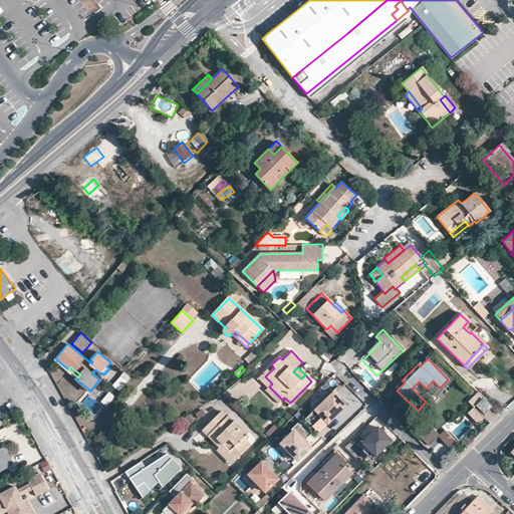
[(267,389),(265,391),(278,404),(282,400),(269,387),(272,383),(265,376),(269,372),(266,370),(257,378),(267,389)]
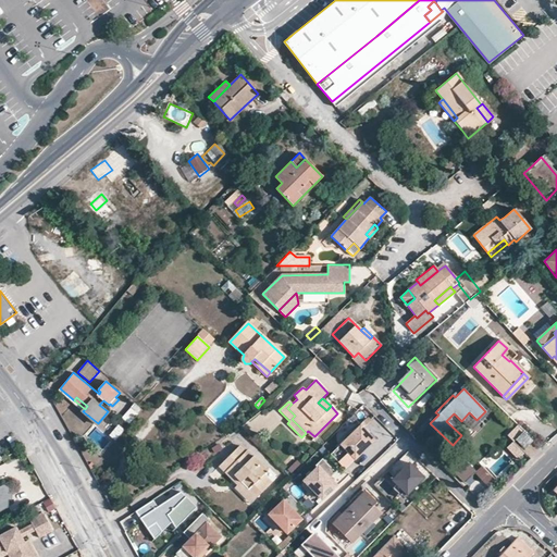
[(136,404),(134,403),(130,407),(133,409),(138,415),(143,409),(136,404)]
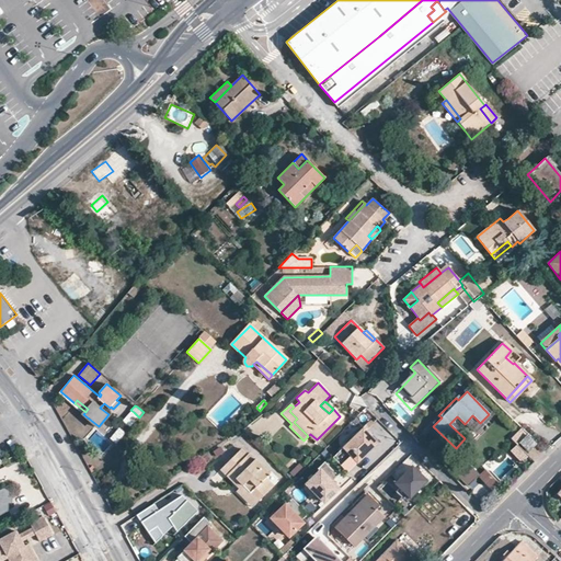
[(374,424),(362,412),(356,416),(353,421),(361,430),(364,433),(374,424)]
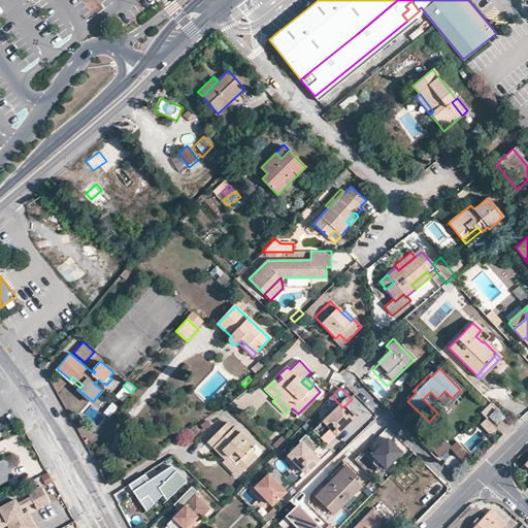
[(444,391),(437,399),(444,405),(452,398),(444,391)]
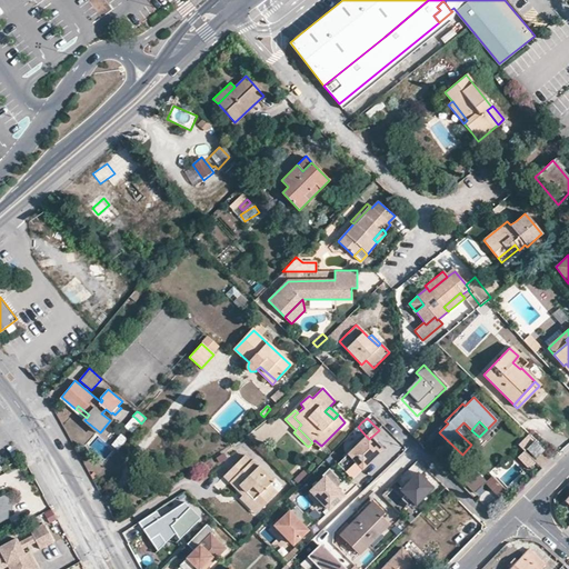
[(366,436),(351,450),(360,458),(359,460),(366,467),(381,451),(369,439),(366,436)]
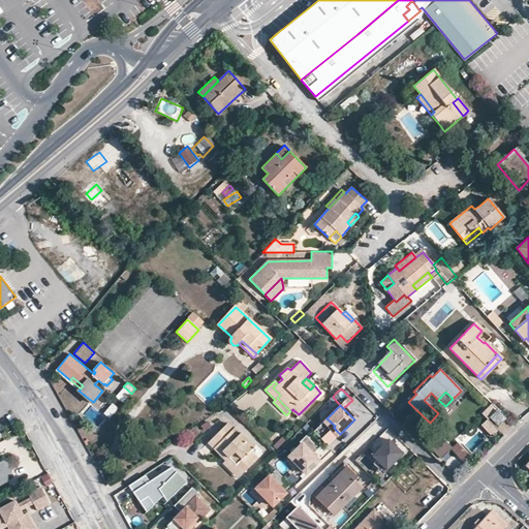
[(488,421),(488,419),(490,416),(493,414),(487,408),(481,414),(488,421)]
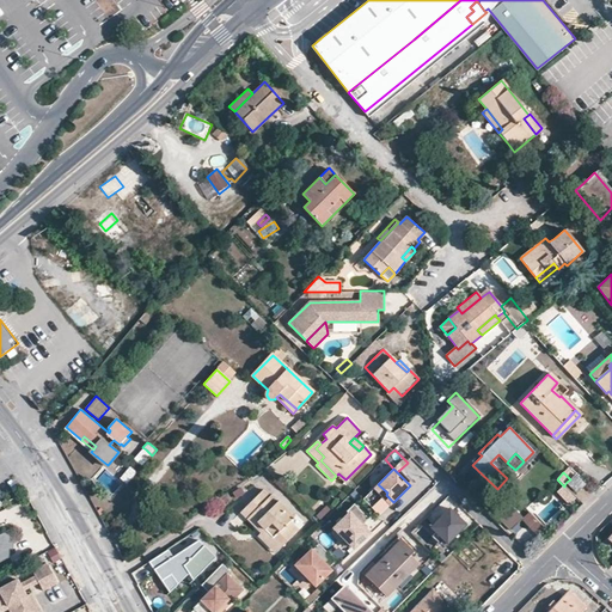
[(570,479),(567,482),(576,493),(583,485),(573,476),(570,479)]
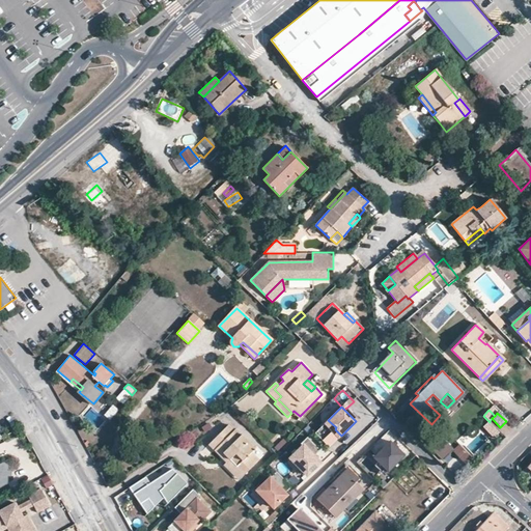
[(328,420),(324,424),(337,439),(341,436),(335,429),(336,427),(328,420)]
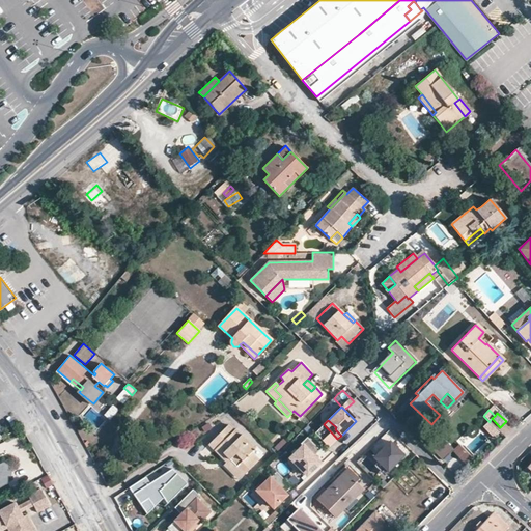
[(251,453),(255,449),(235,429),(234,431),(229,426),(210,445),(216,451),(219,449),(243,475),(257,460),(251,453)]
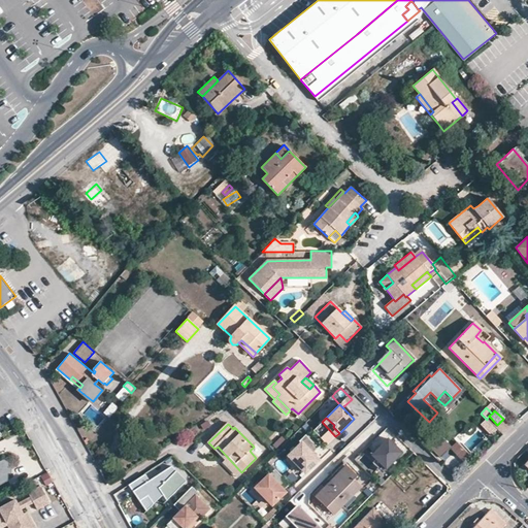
[(318,449),(305,435),(299,441),(302,443),(287,458),(304,476),(320,462),(311,453),(318,449)]
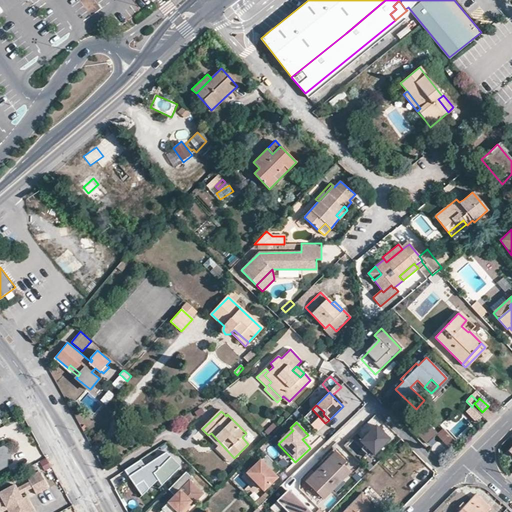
[(390,441),(376,426),(358,443),(373,458),(390,441)]
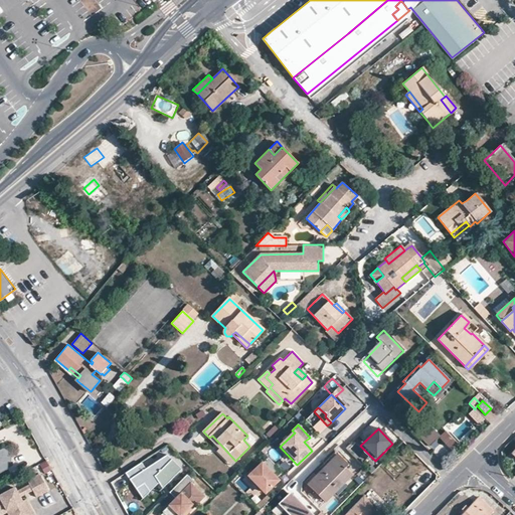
[(219,449),(217,451),(230,465),(235,461),(212,436),(209,438),(219,449)]
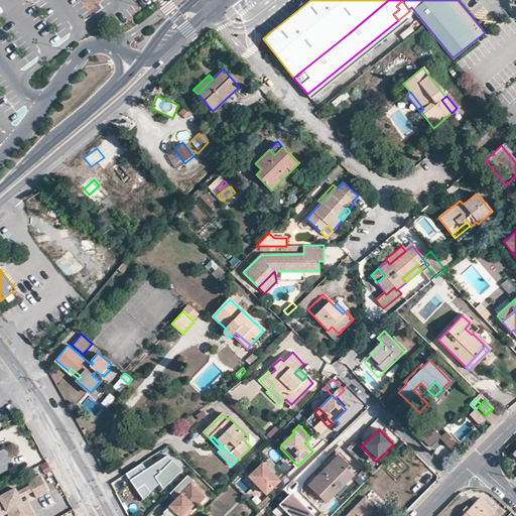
[(250,447),(254,443),(248,436),(244,440),(250,447)]
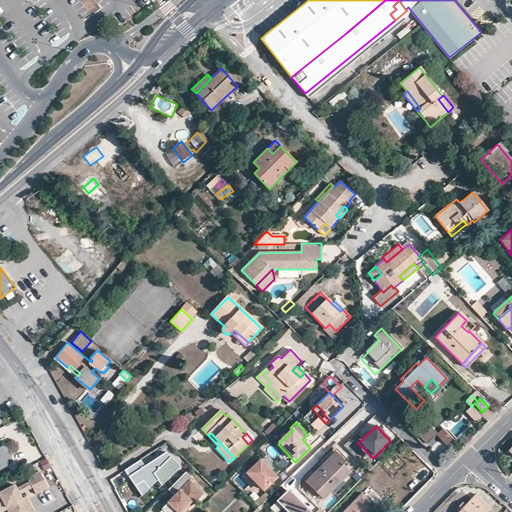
[(0,470),(9,465),(8,446),(1,450),(0,448),(0,470)]
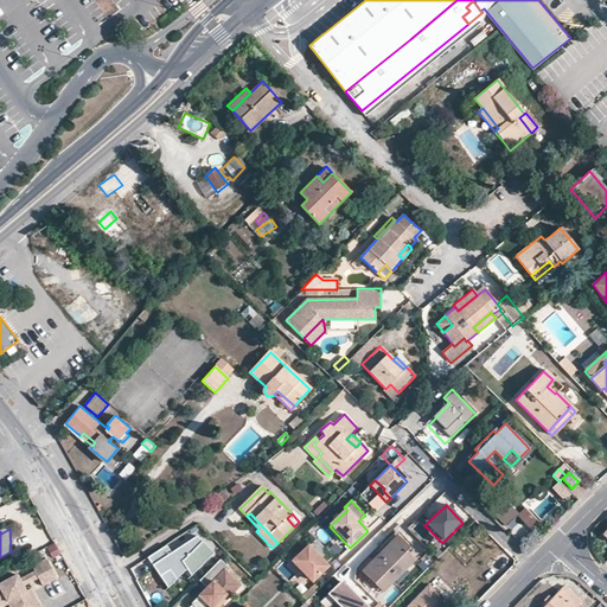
[(363,572),(384,592),(414,561),(406,553),(409,549),(397,537),(363,572)]
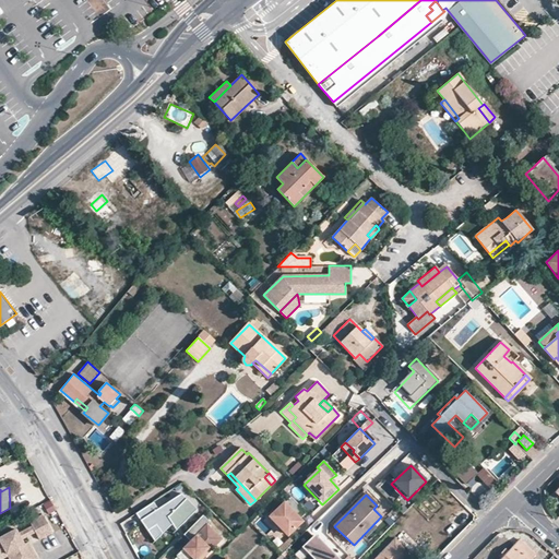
[(180,524),(195,510),(182,496),(158,510),(154,502),(135,513),(146,531),(155,526),(161,534),(170,524),(176,520),(180,524)]
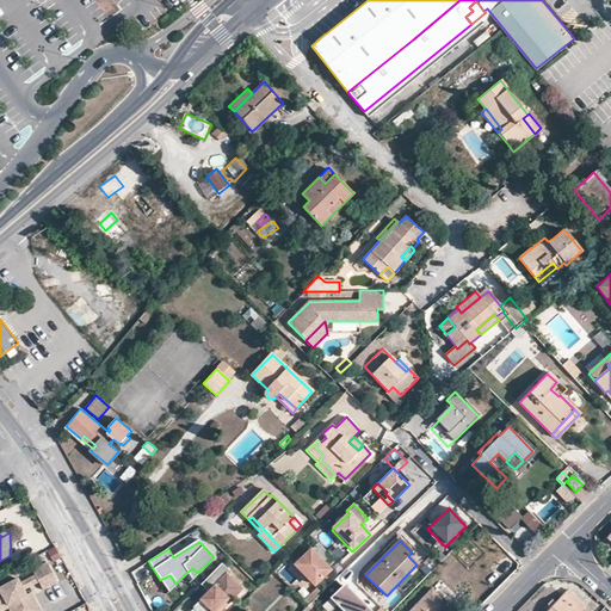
[(295,566),(308,579),(315,587),(332,571),(329,568),(334,562),(318,544),(295,566)]
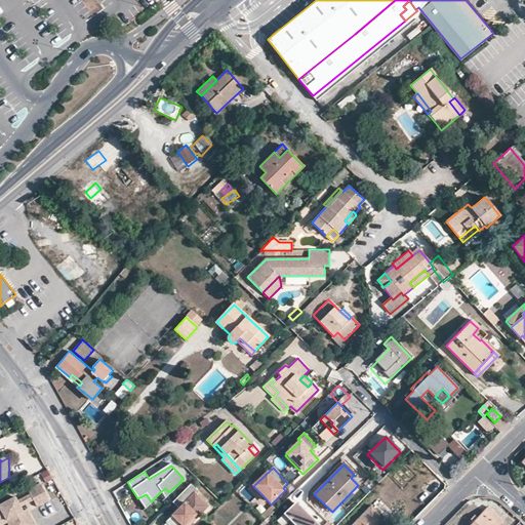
[(50,502),(40,484),(28,491),(38,509),(50,502)]
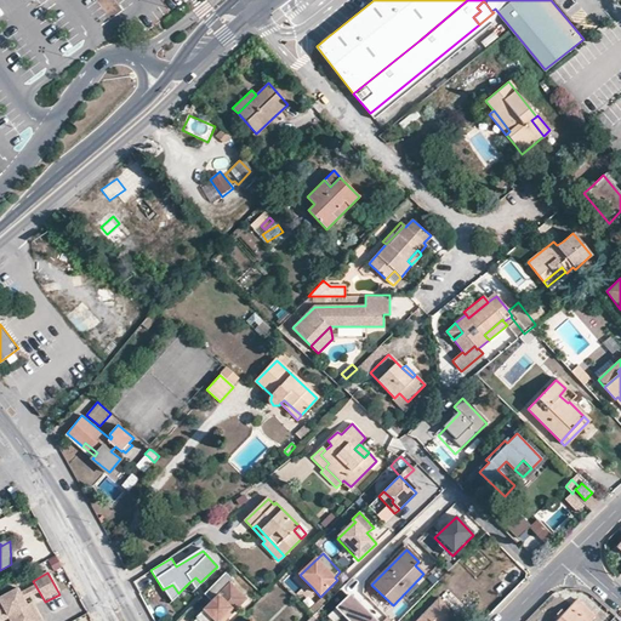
[(248,599),(232,585),(235,581),(227,573),(205,594),(212,602),(197,617),(199,620),(226,620),(229,617),(227,615),(231,613),(232,615),(248,599)]
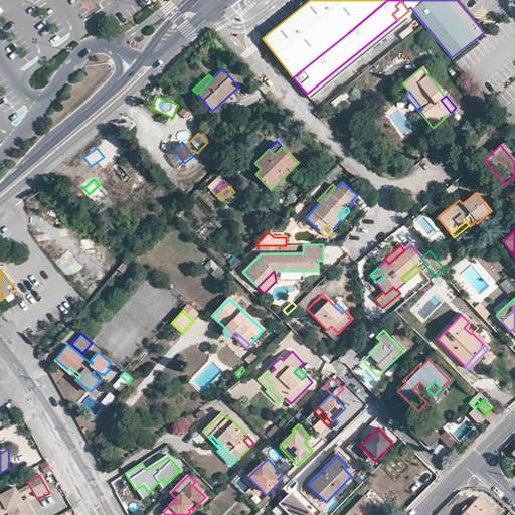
[(162,488),(166,483),(162,479),(157,483),(162,488)]
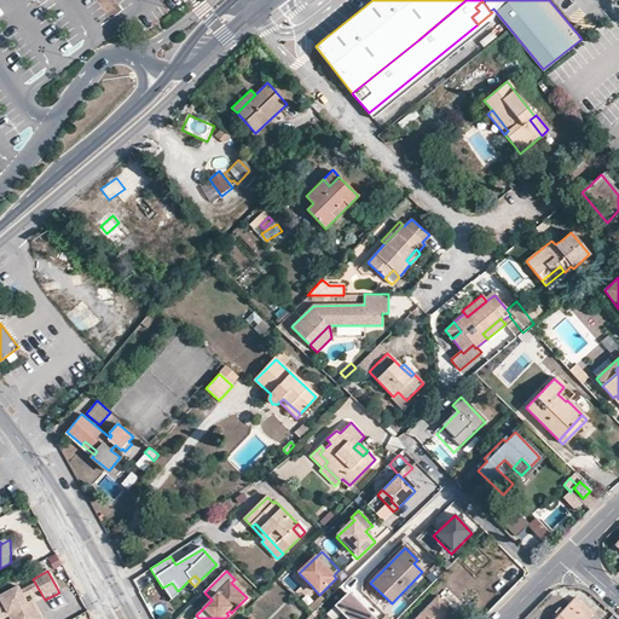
[(178,591),(172,583),(162,588),(169,600),(178,591)]
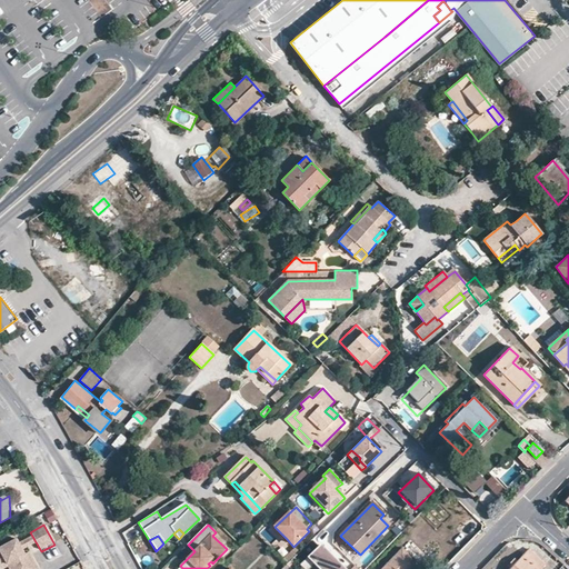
[(25,555),(16,539),(0,547),(0,566),(6,563),(8,567),(8,568),(39,568),(30,551),(26,553),(25,555)]
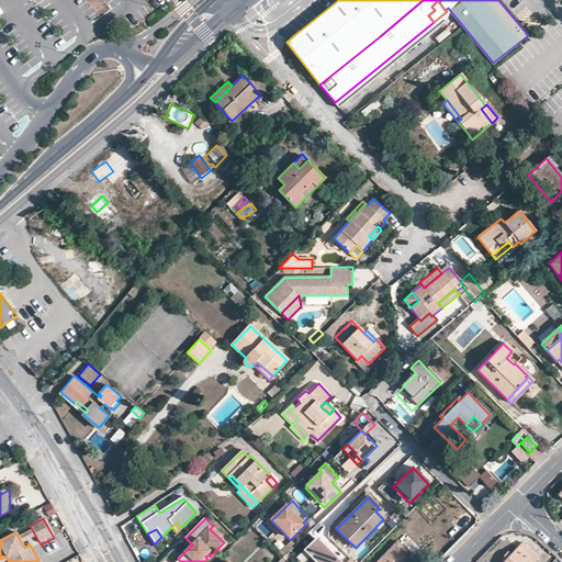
[(283,532),(270,546),(282,558),(295,544),(290,540),(283,532)]
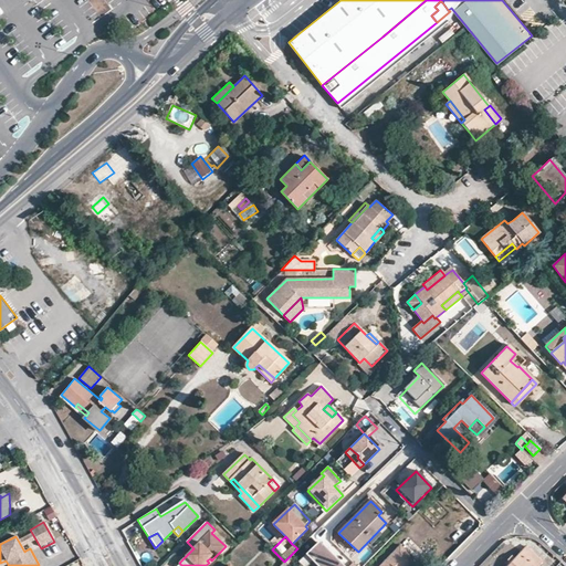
[(346,565),(343,565),(320,542),(306,555),(316,565),(362,565),(354,558),(346,565)]
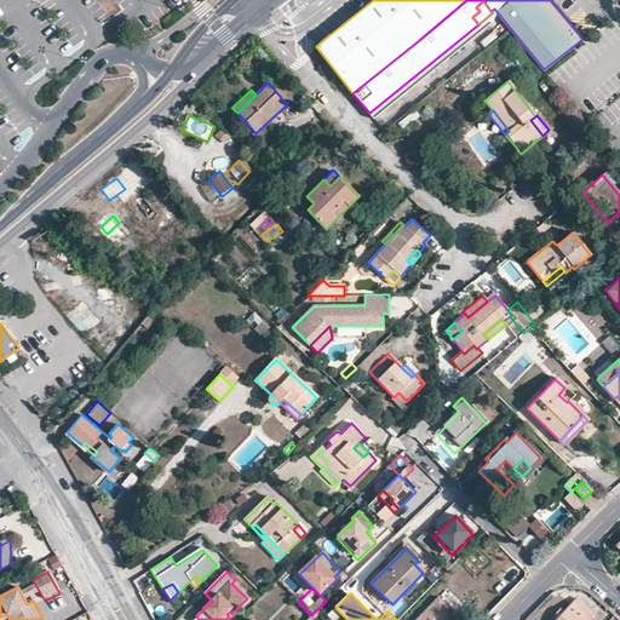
[(575,598),(563,612),(558,616),(555,619),(587,619),(593,614),(575,598)]
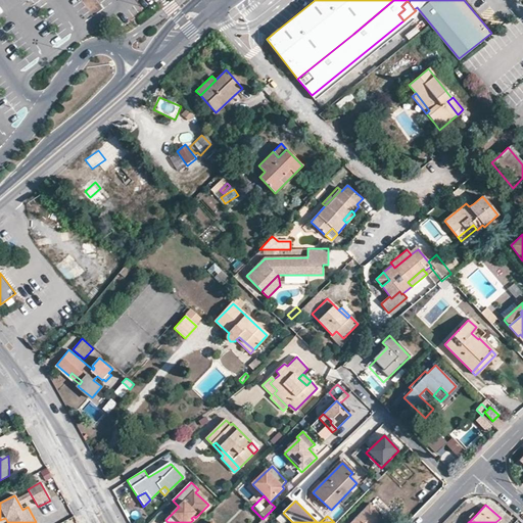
[(376,522),(381,518),(369,506),(351,522),(376,522)]
